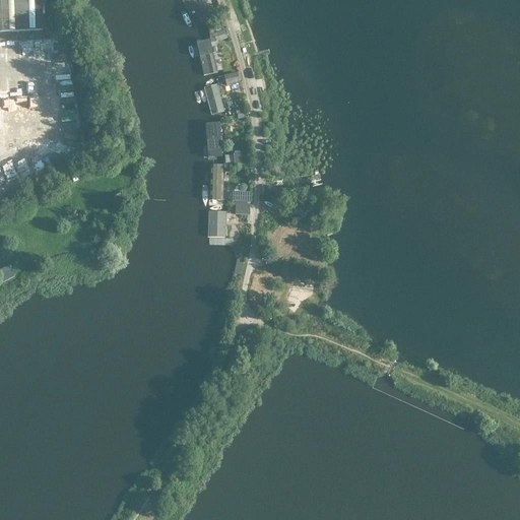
[(0,0),(0,31),(43,30),(41,0),(0,0)]
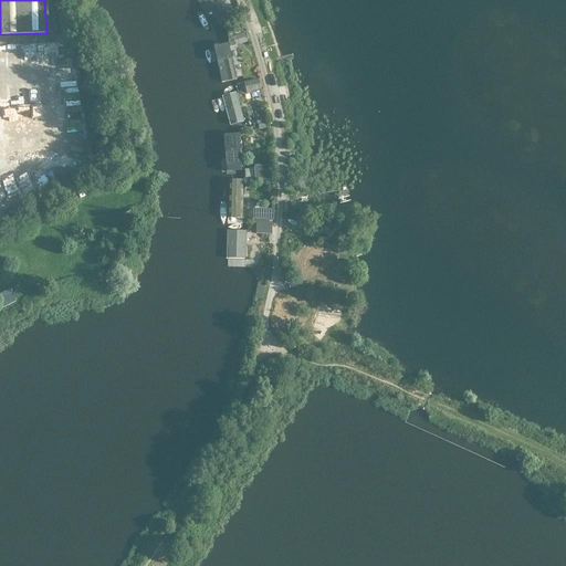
[(240,21),(231,24),(233,31),(241,29),(240,21)]
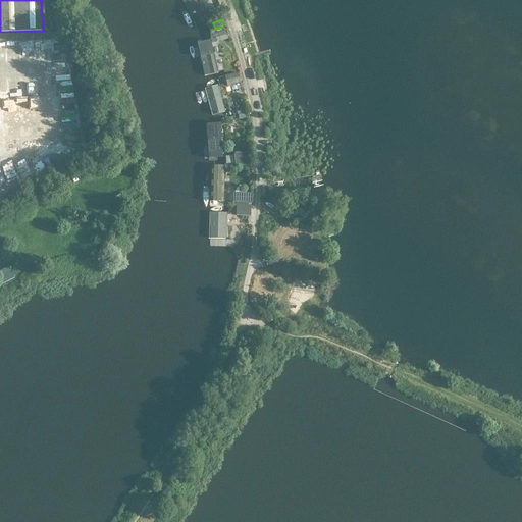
[(226,29),(215,33),(217,41),(228,38),(226,29)]
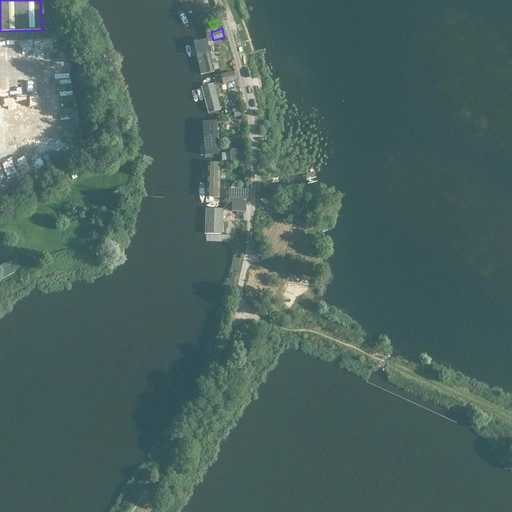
[(215,72),(207,37),(196,40),(204,74),(215,72)]
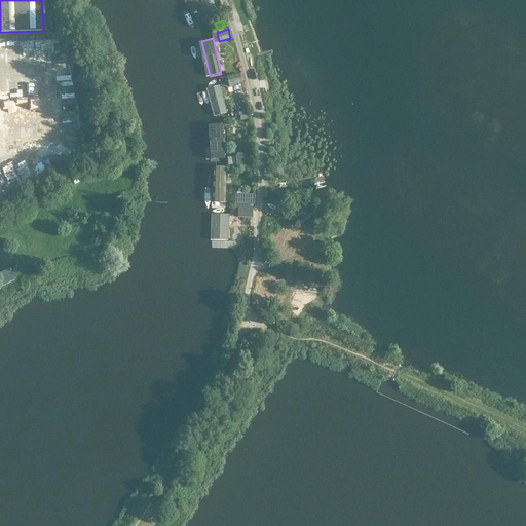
[(240,72),(227,75),(229,85),(242,82),(240,72)]
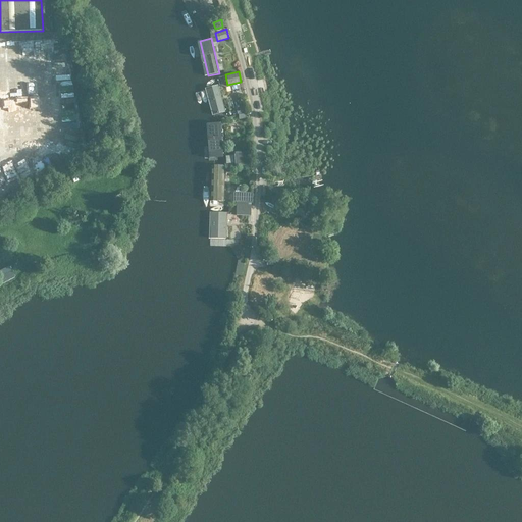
[(227,113),(220,83),(206,86),(212,116),(227,113)]
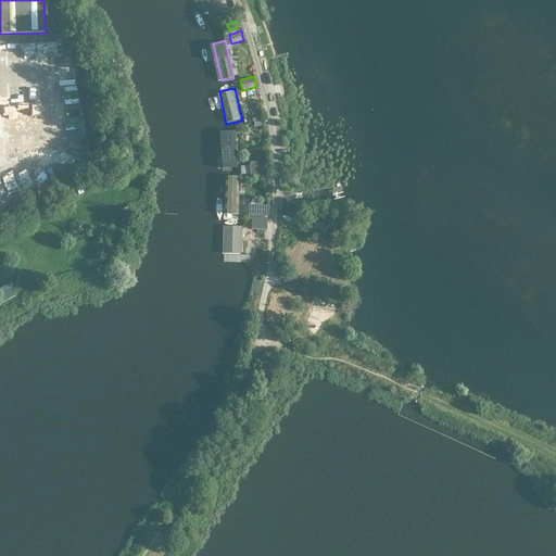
[(219,131),(222,169),(240,168),(238,130),(219,131)]
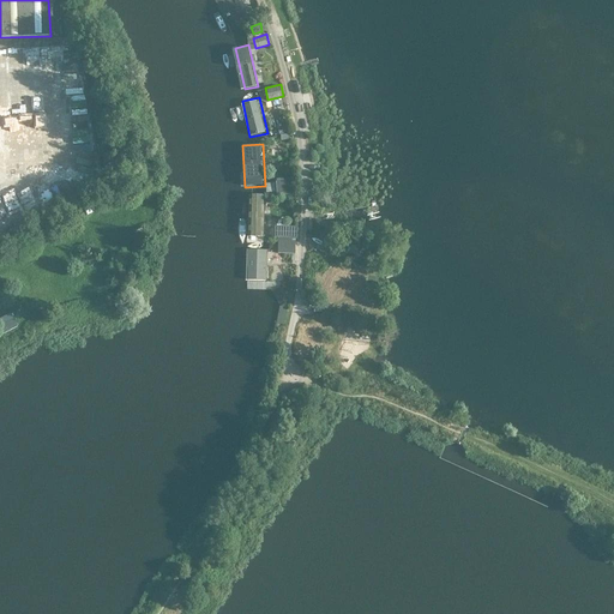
[(293,179),(276,180),(277,194),(293,194),(293,179)]
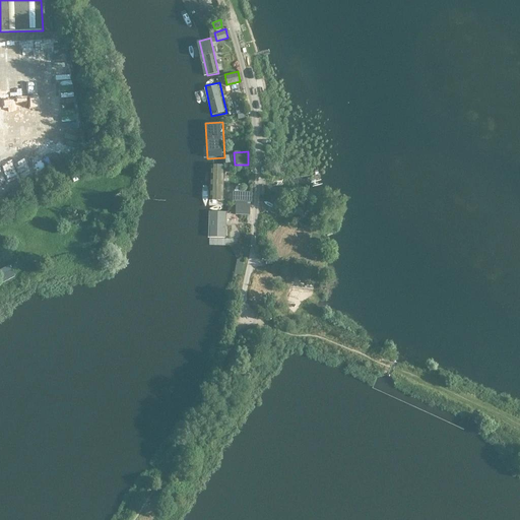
[(209,201),(223,201),(223,165),(209,165),(209,201)]
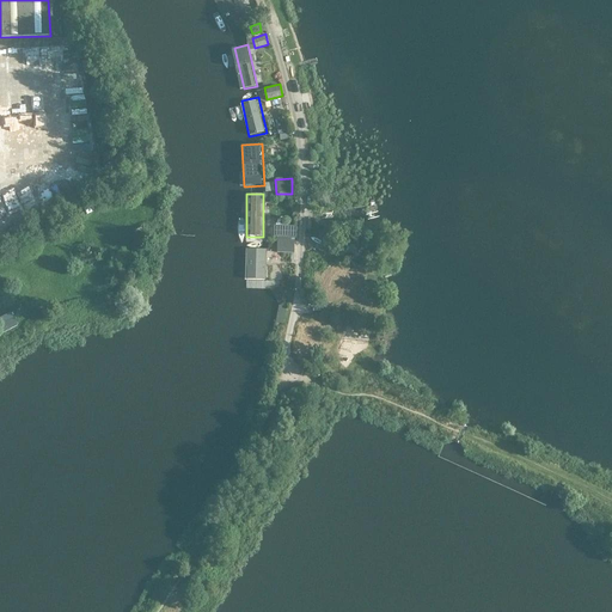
[(277,237),(277,251),(295,252),(295,238),(277,237)]
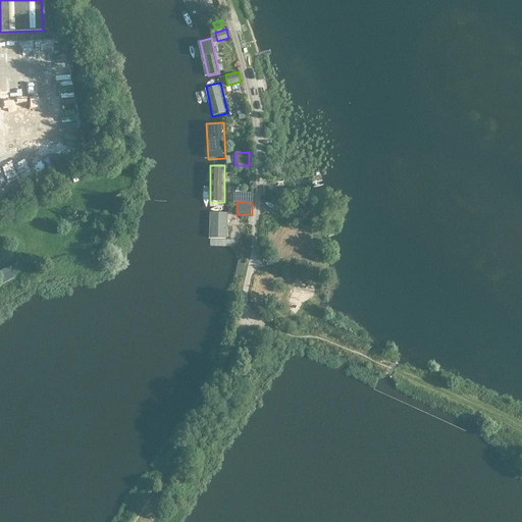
[(208,239),(226,239),(227,212),(209,211),(208,239)]
